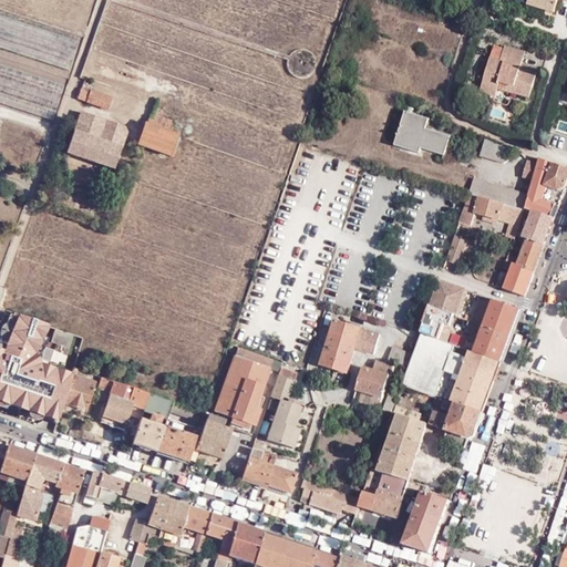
[(528,0),(527,6),(555,13),(557,0),(528,0)]
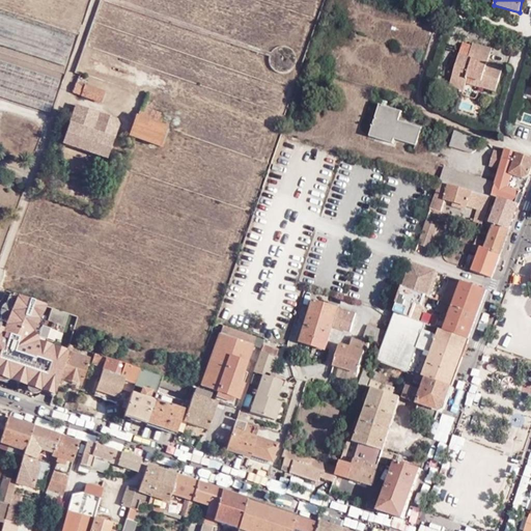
[(0,44),(64,65),(74,38),(0,14),(0,44)]
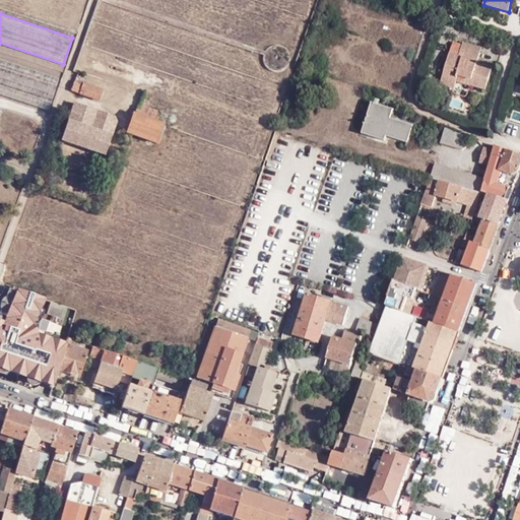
[(470,81),(469,85),(484,90),(492,65),(477,62),(481,48),(462,43),(462,46),(459,56),(450,54),(441,85),(454,89),(457,81),(458,77),(470,81)]
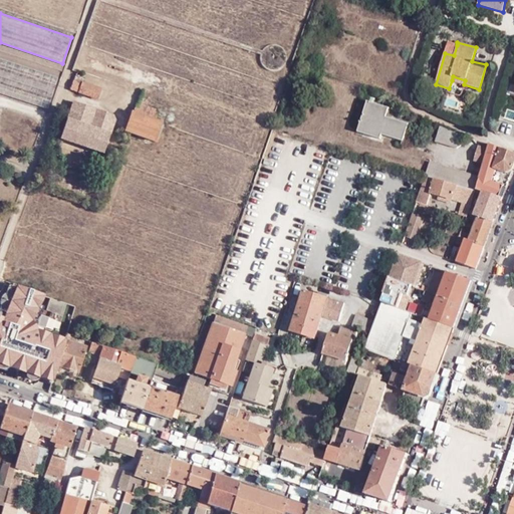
[(454,55),(457,45),(448,42),(445,53),(454,55)]
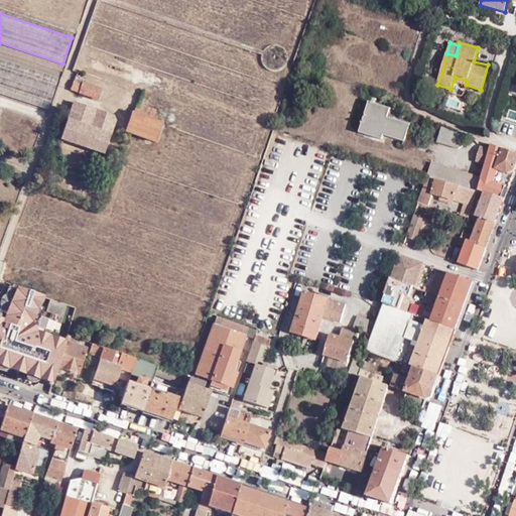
[(134,60),(92,45),(84,67),(127,82),(134,60)]
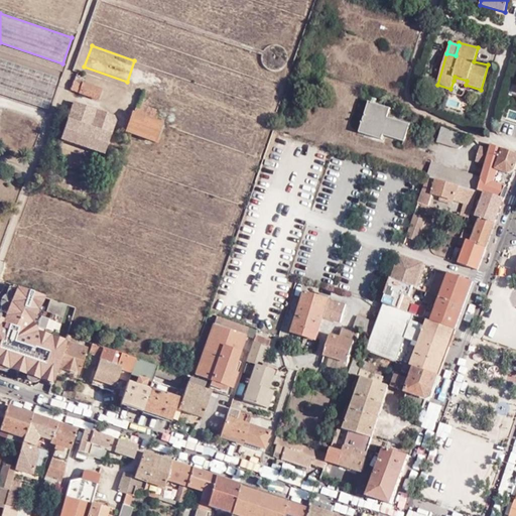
[(0,57),(0,93),(47,109),(57,78),(0,57)]
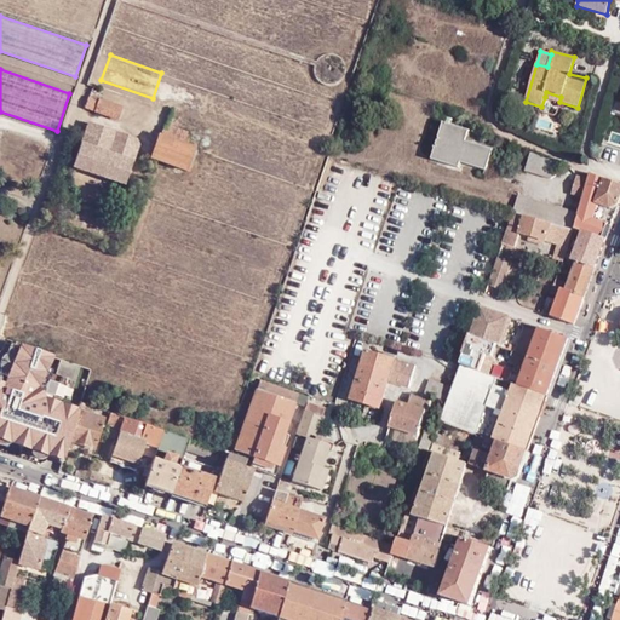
[(126,95),(105,87),(101,98),(122,107),(126,95)]
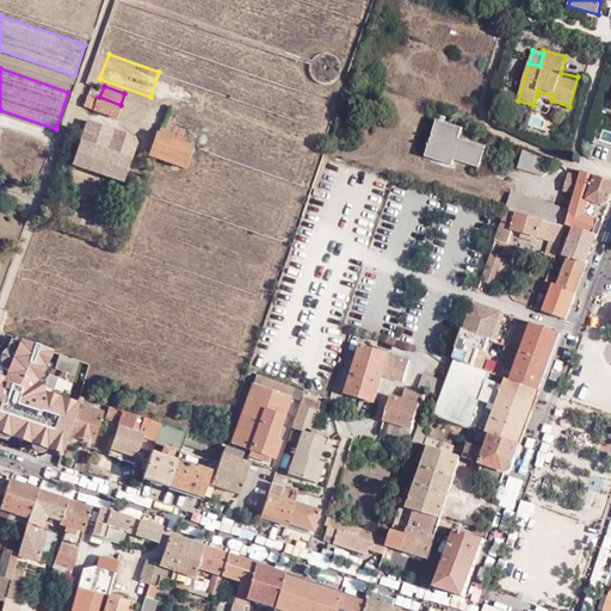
[(537,96),(551,100),(553,96),(538,91),(537,96)]
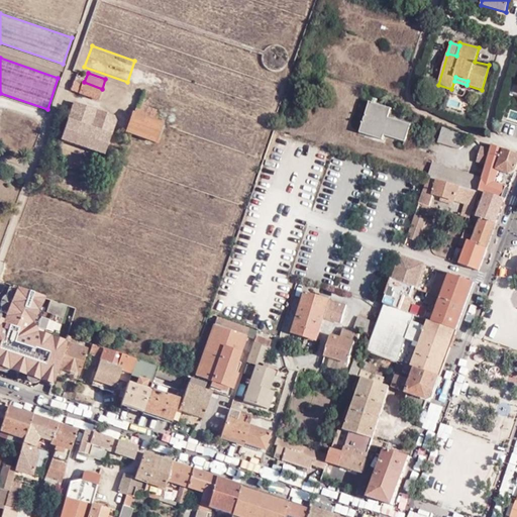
[(102,89),(84,82),(83,82),(80,93),(99,99),(103,89),(102,89)]
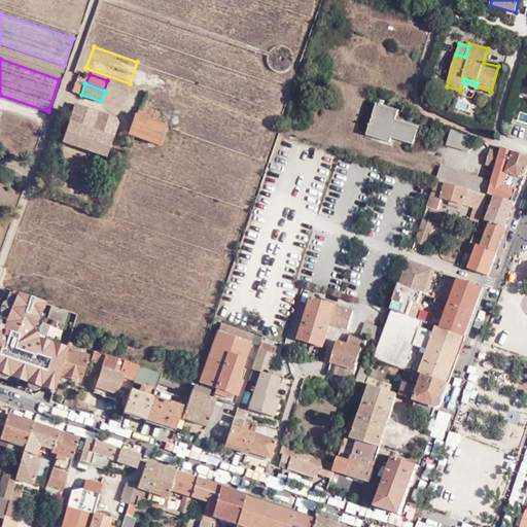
[(149,101),(167,107),(171,97),(153,91),(149,101)]
